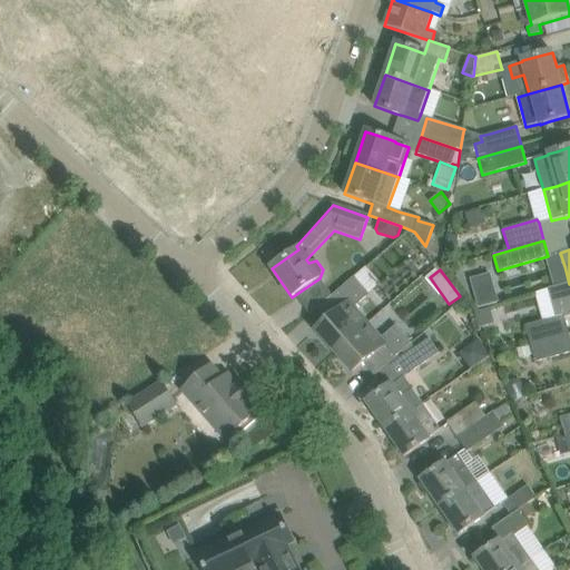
[(473,277),(479,307),(500,303),(494,273),(473,277)]
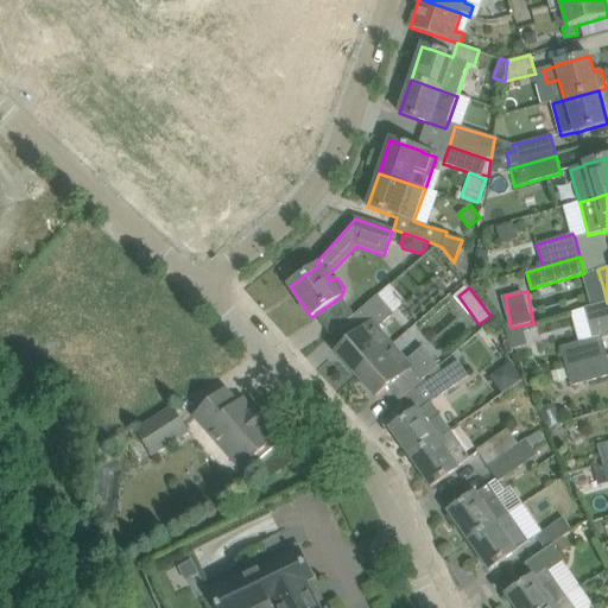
[(336,353),(356,377),(392,346),(378,329),(394,315),(378,296),(337,330),(348,343),(336,353)]
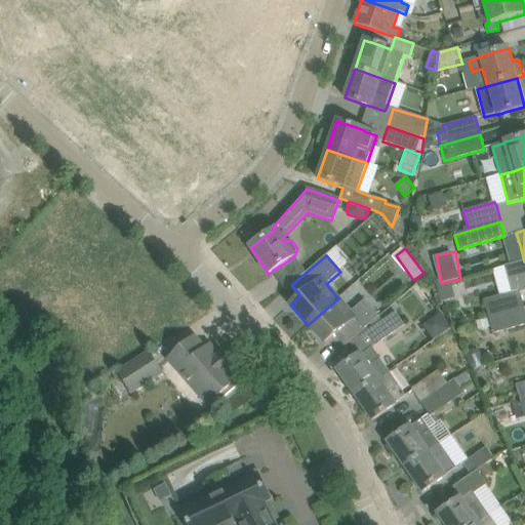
[(524,261),(505,267),(512,292),(518,290),(519,293),(524,291),(524,261)]
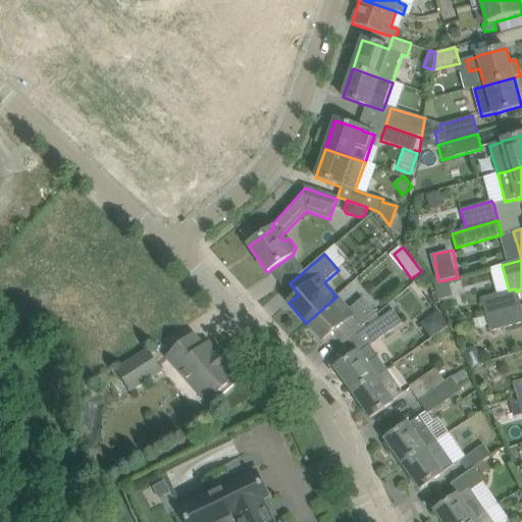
[(480,299),(485,316),(521,306),(516,292),(515,289),(509,291),(480,299)]
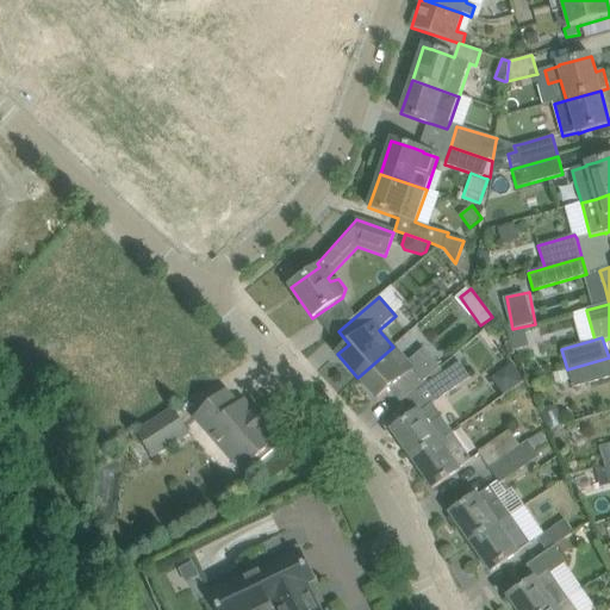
[(390,391),(400,403),(441,368),(424,349),(408,362),(393,347),(358,378),(378,400),(390,391)]
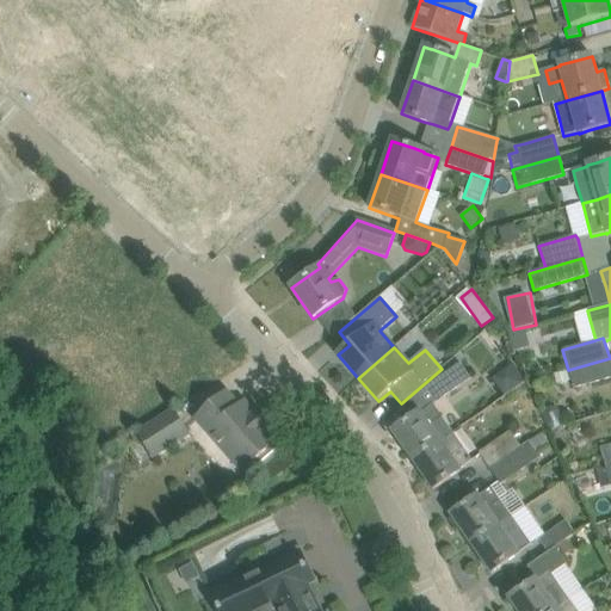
[(574,389),(610,377),(610,363),(610,358),(568,370),(574,389)]
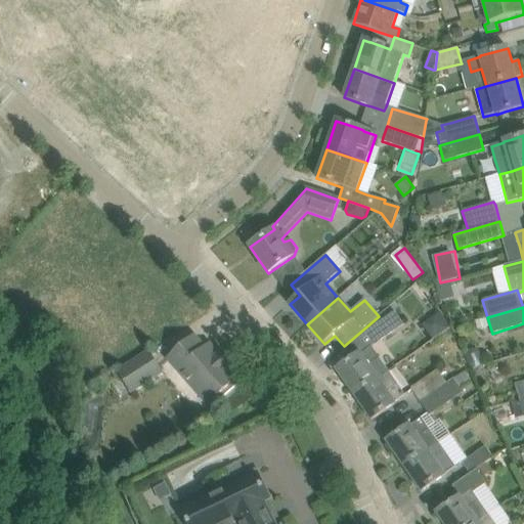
[(367,330),(378,344),(404,325),(395,311),(367,330)]
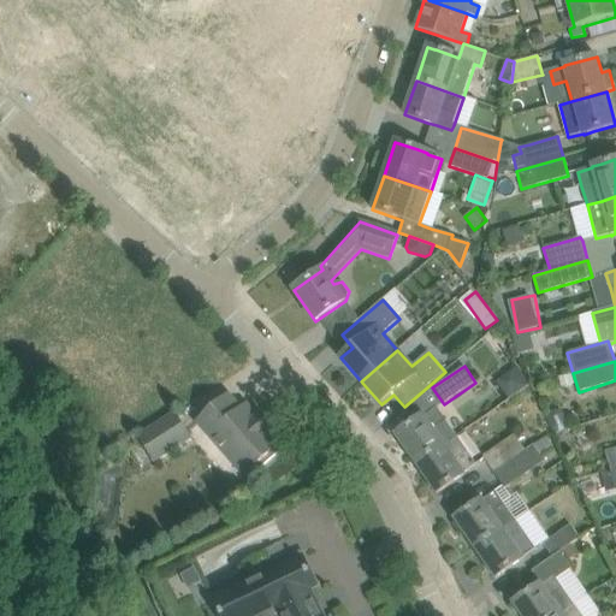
[(511,396),(531,384),(520,368),(501,380),(511,396)]
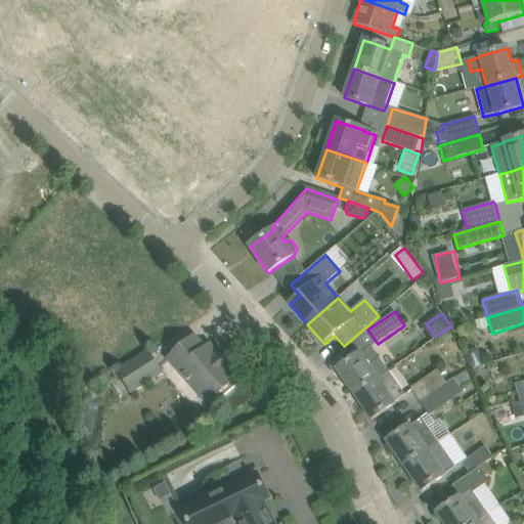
[(166,360),(208,407),(222,394),(224,396),(238,383),(236,381),(239,379),(229,367),(232,364),(222,352),(219,355),(210,345),(205,349),(194,337),(179,350),(166,360)]
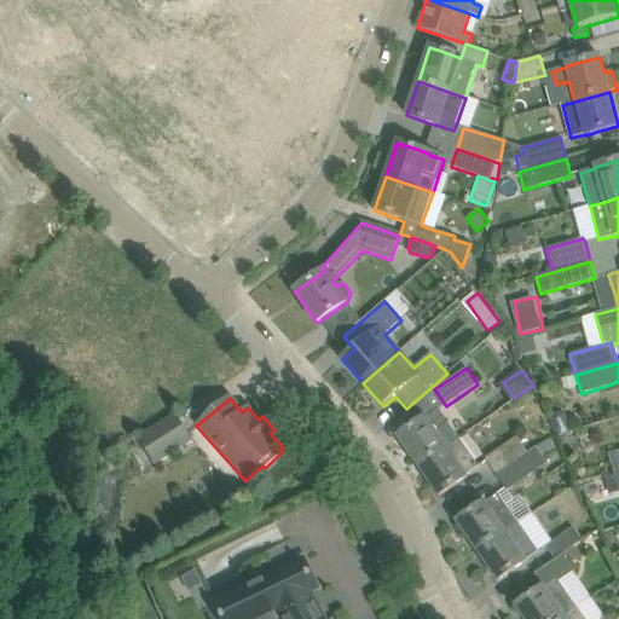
[(426,418),(417,424),(398,438),(418,468),(460,439),(439,410),(427,420),(426,418)]
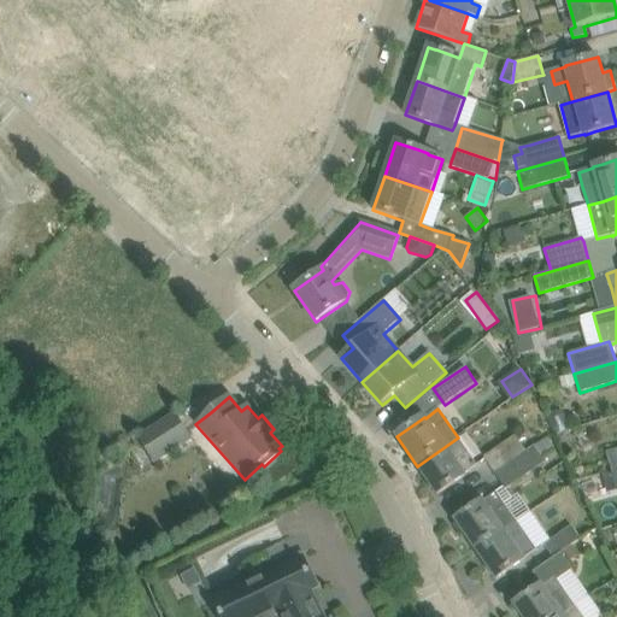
[(548,419),(552,430),(559,433),(566,430),(568,423),(563,413),(557,412),(551,415),(548,419)]
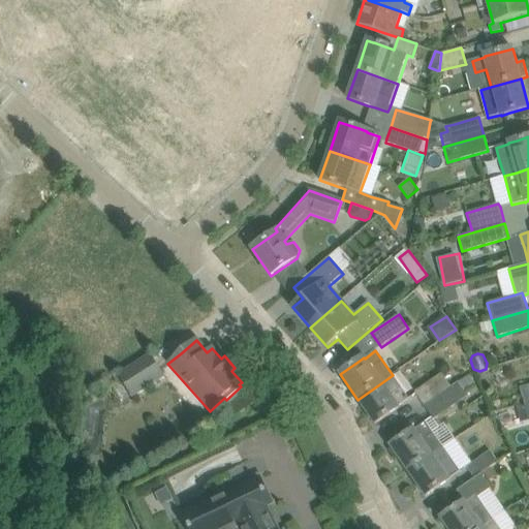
[(165,378),(150,354),(118,374),(133,398),(165,378)]
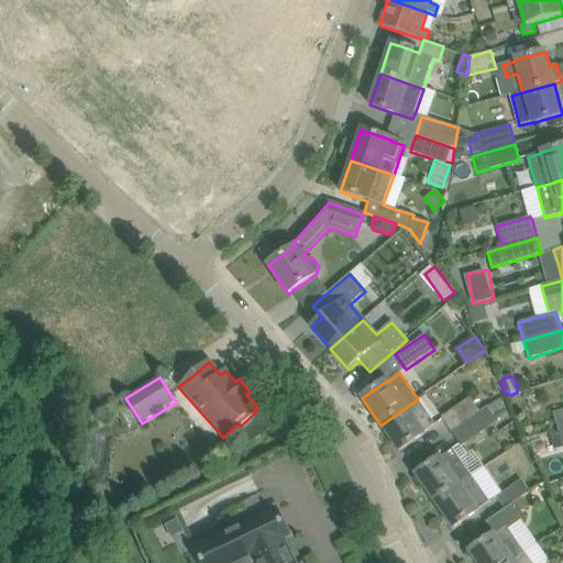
[(441,418),(452,432),(481,412),(481,411),(470,397),(441,418)]
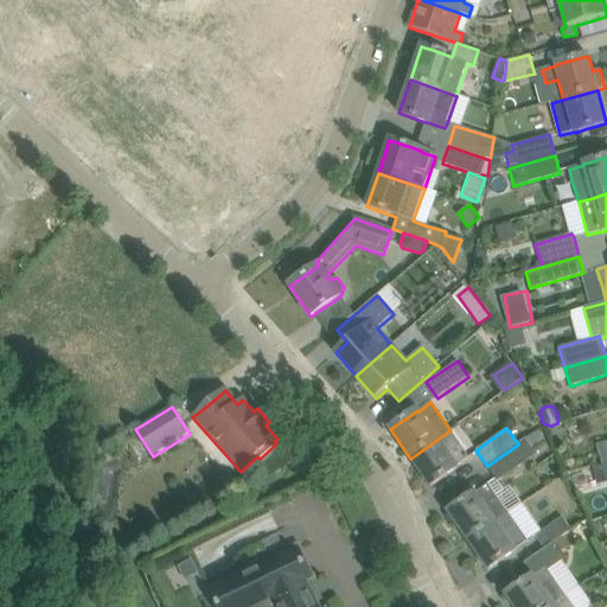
[(430,487),(449,474),(458,468),(457,467),(470,459),(451,430),(410,459),(430,487)]
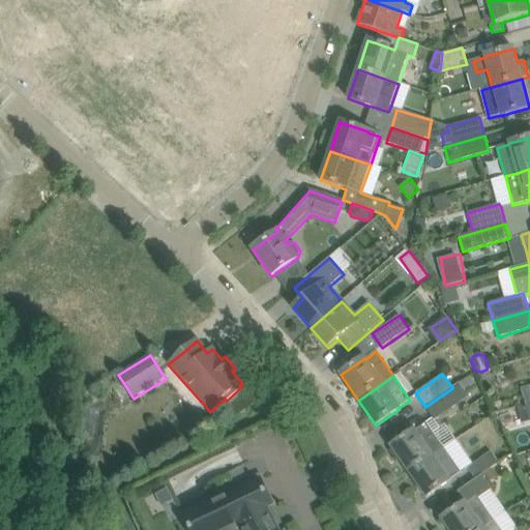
[(452,388),(425,407),(433,419),(434,420),(468,396),(466,393),(463,389),(459,383),(452,387),(452,388)]
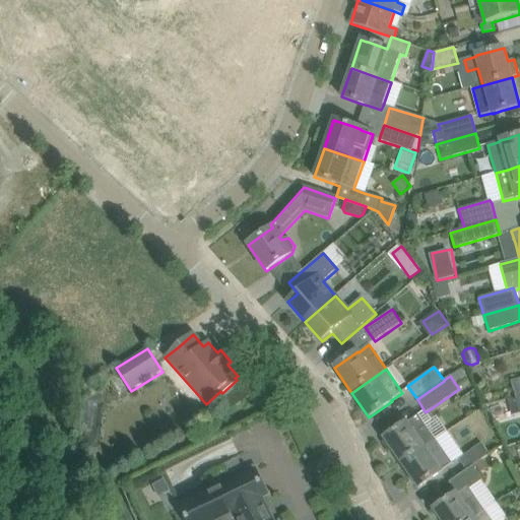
[(519,378),(510,381),(515,398),(519,396),(519,378)]
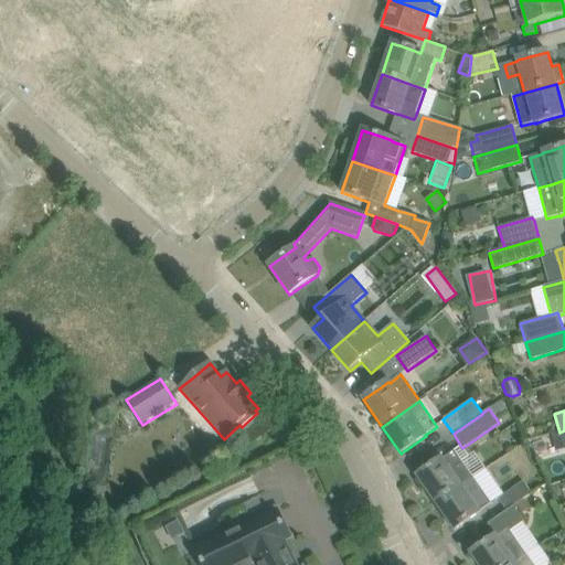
[(417,477),(436,504),(473,478),(455,451),(443,460),(443,459),(417,477)]
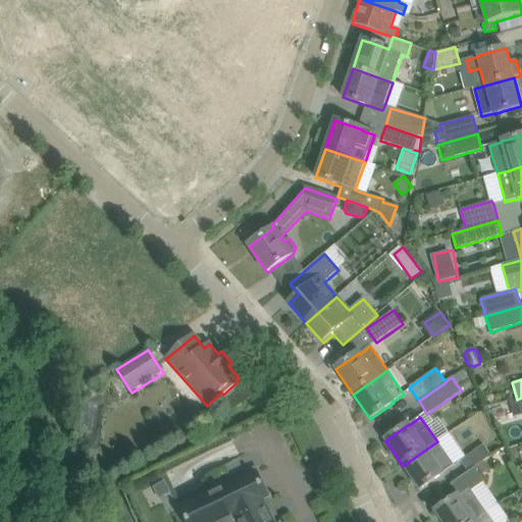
[(454,466),(447,455),(437,441),(403,466),(419,490),(444,474),(442,473),(454,466)]
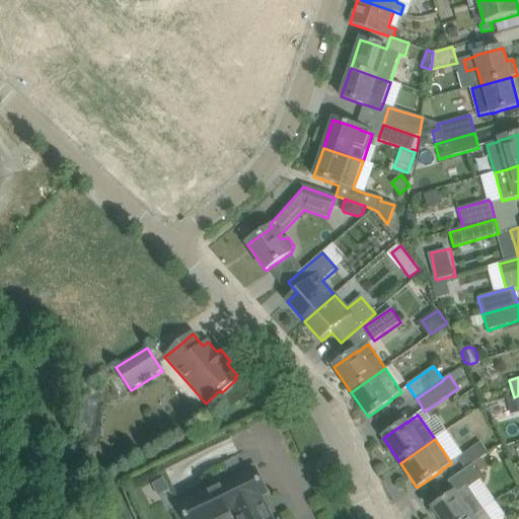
[(465,469),(472,465),(479,459),(489,453),(480,442),(457,458),(465,469)]
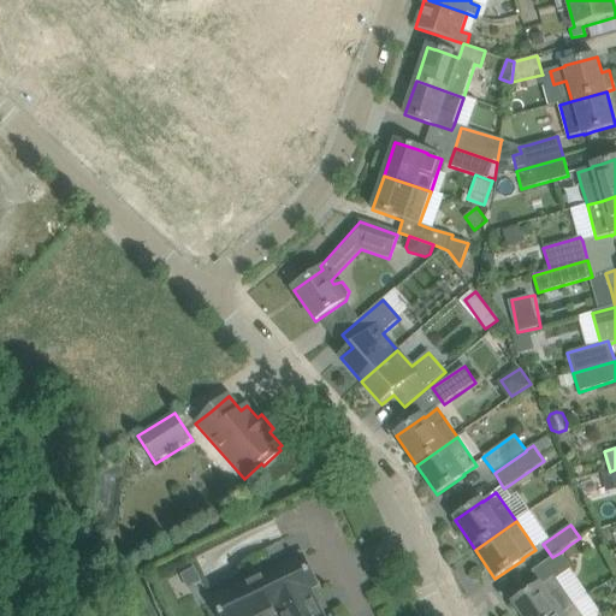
[(567,561),(576,555),(569,545),(561,552),(567,561)]
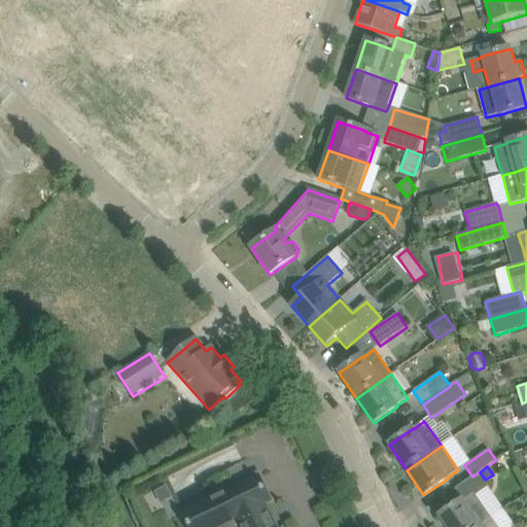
[(463,500),(456,505),(438,517),(446,526),(478,526),(491,518),(477,496),(490,487),(485,480),(480,472),(472,477),(455,489),(463,500)]
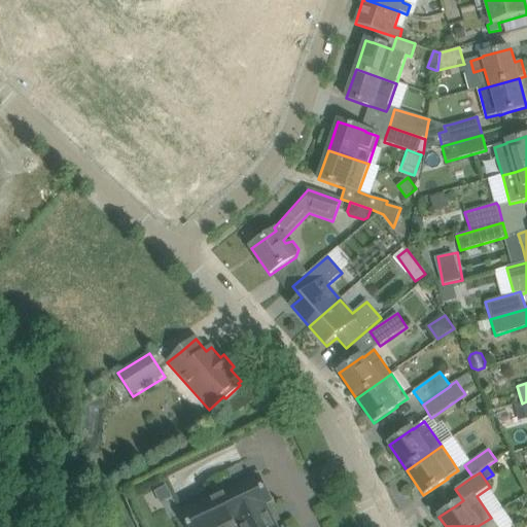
[(275,526),(265,504),(271,502),(258,477),(183,514),(188,526),(218,526),(237,519),(238,519),(241,526),(275,526)]
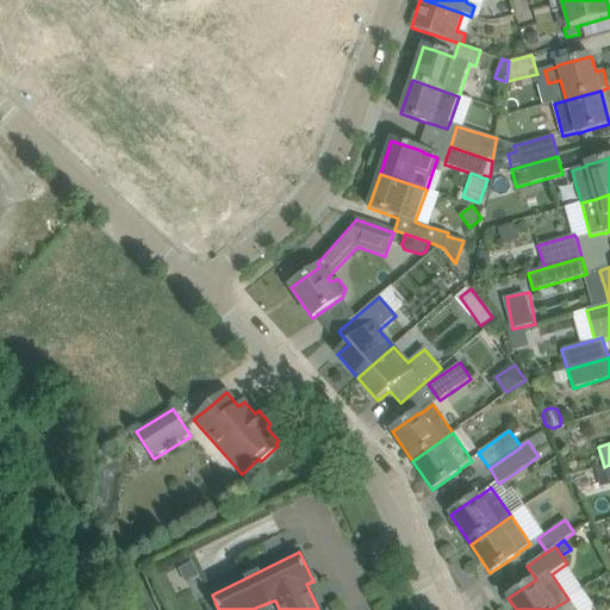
[(193,564),(179,570),(186,584),(200,578),(193,564)]
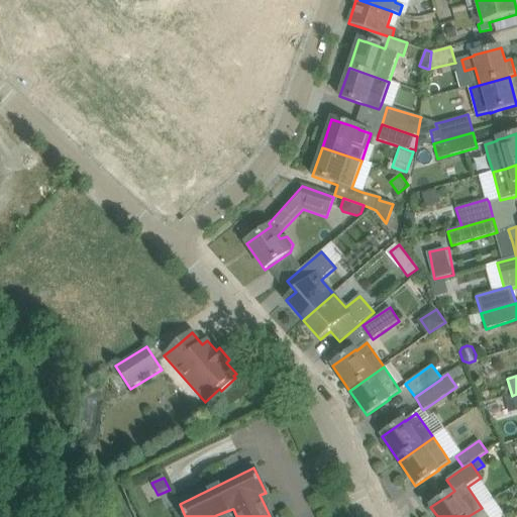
[(488,516),(482,508),(469,516),(488,516)]
